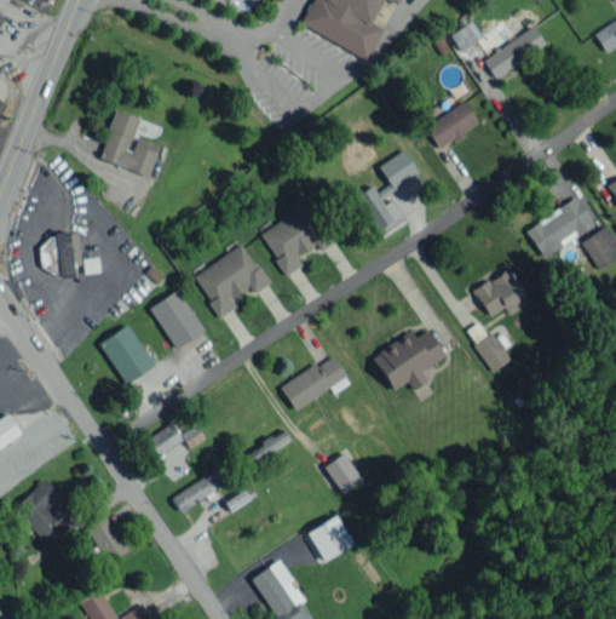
[(369,59),(385,28),(373,22),(384,0),(397,0),(402,3),(402,0),(314,0),(303,26),(369,59)]
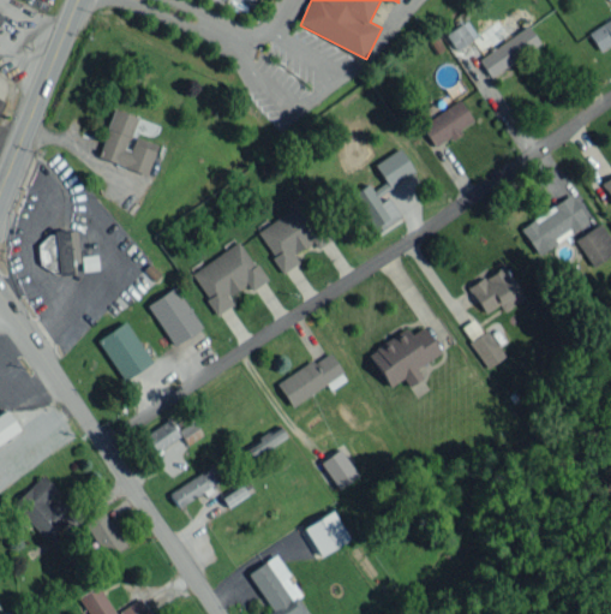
[(448,33),(455,49),(479,40),(471,22),(448,33)]
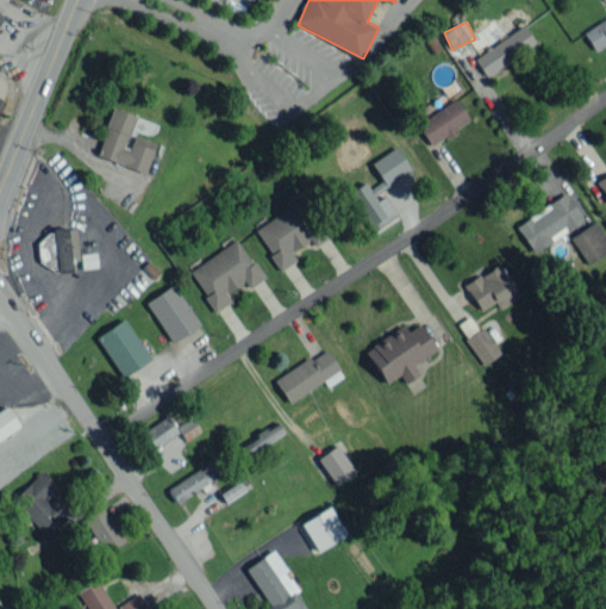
[(605,22),(586,32),(597,51),(605,47),(605,22)]
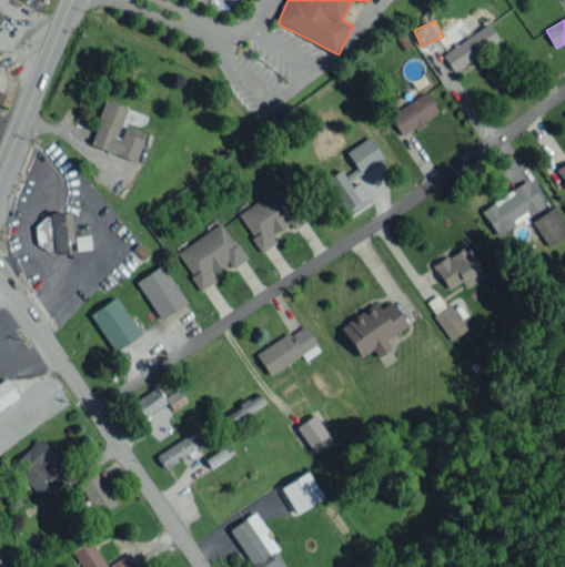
[(455,71),(502,42),(491,26),(444,54),(455,71)]
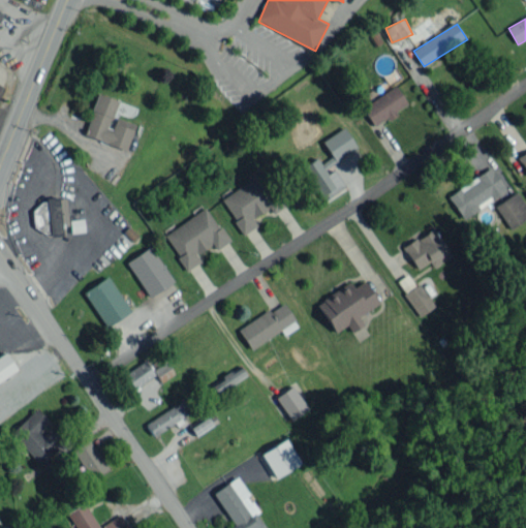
[(364,105),(375,127),(399,115),(397,111),(408,105),(400,88),(364,105)]
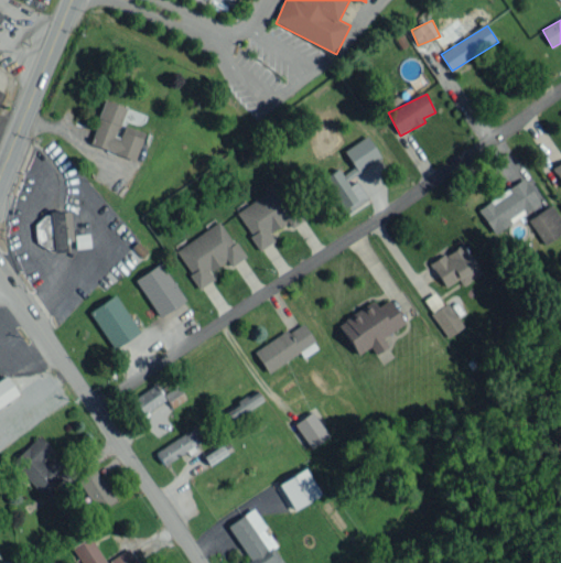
[(138,160),(147,132),(127,126),(122,139),(118,137),(127,107),(106,100),(92,145),(138,160)]
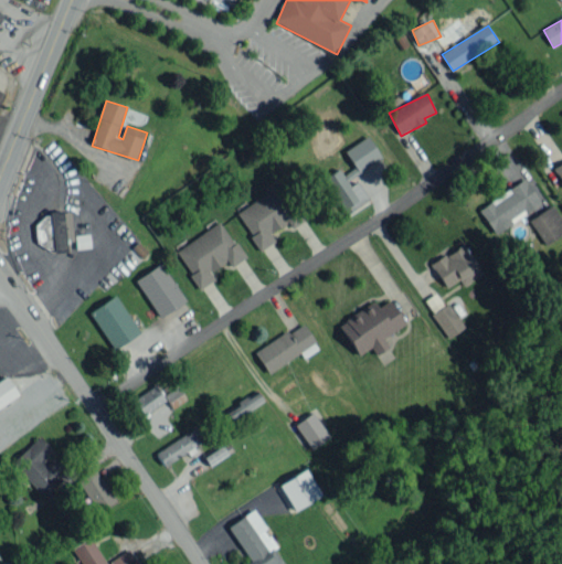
[(384,161),(371,137),(347,150),(358,169),(346,176),(341,169),(326,179),(346,214),(371,200),(357,177),(384,161)]
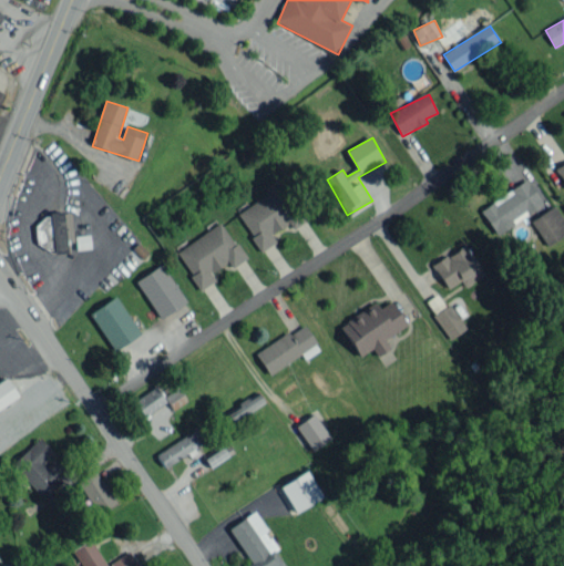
[(500,236),(545,204),(529,179),(482,212),(500,236)]
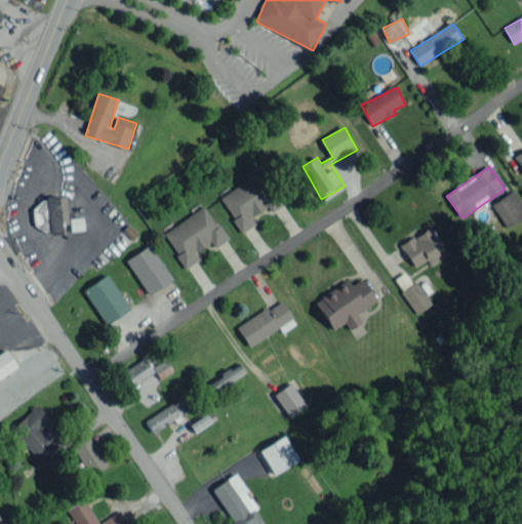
[(244,233),(257,224),(253,217),(269,207),(273,212),(285,205),(262,171),(221,199),(244,233)]
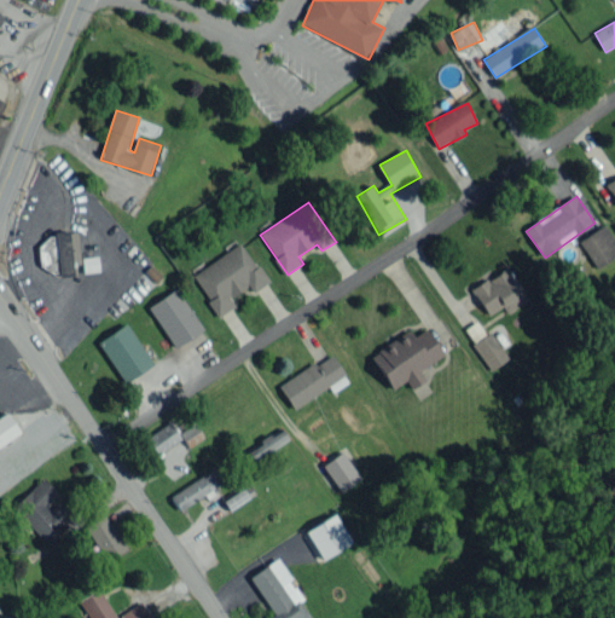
[(582,240),(597,269),(614,259),(614,237),(609,226),(582,240)]
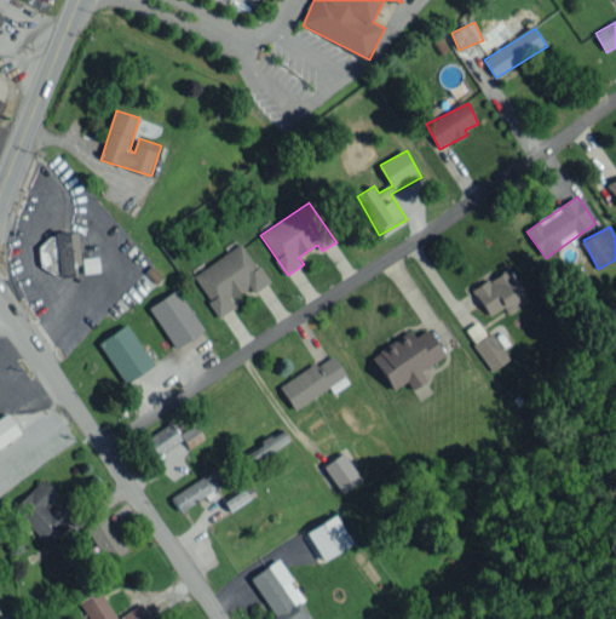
[(85,271),(79,233),(39,240),(45,278),(85,271)]
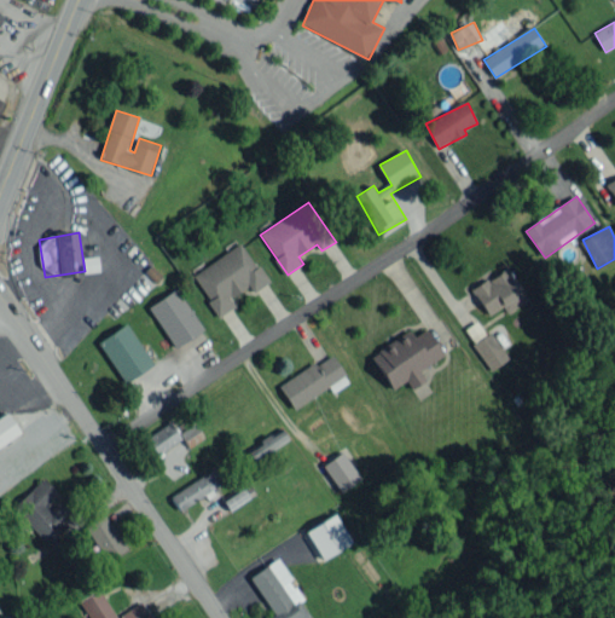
[(193,275),(220,318),(237,307),(232,299),(250,287),(254,294),(270,283),(244,243),(193,275)]
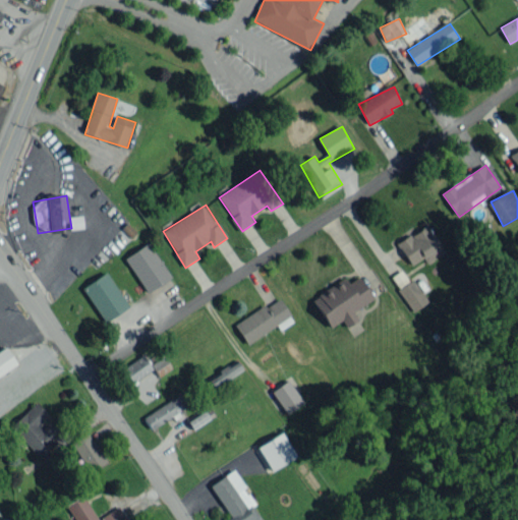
[(72,230),(85,229),(85,217),(71,217),(72,230)]
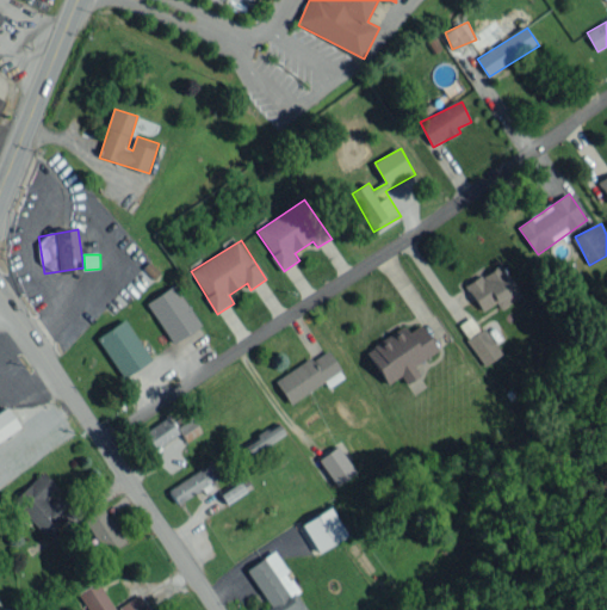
[(524,296),(502,264),(468,287),(484,312),(497,302),(502,310),(524,296)]
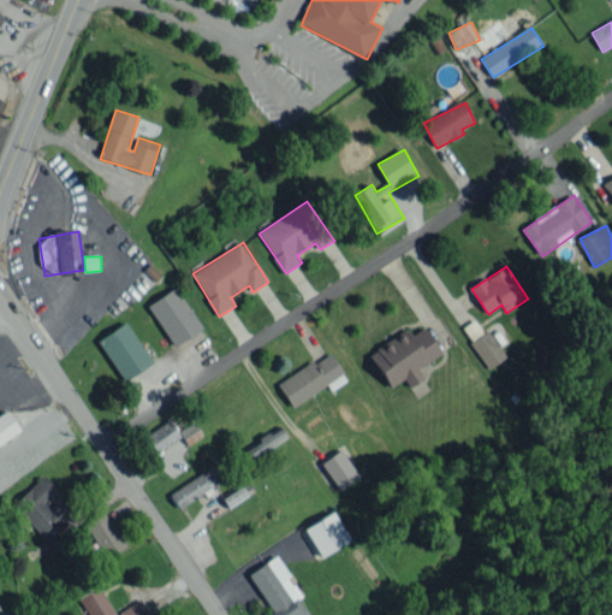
[(149,306),(177,347),(205,329),(178,288),(149,306)]
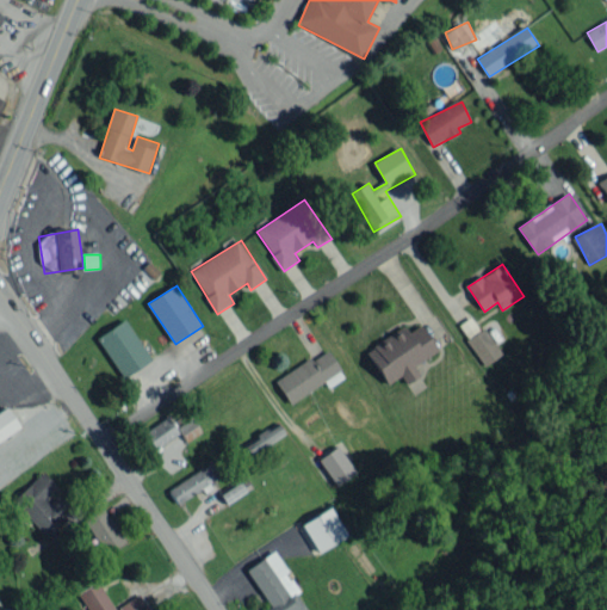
[(153,359),(127,320),(98,338),(125,379),(153,359)]
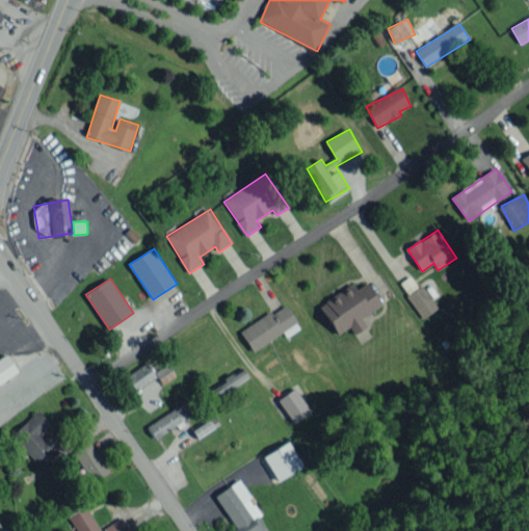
[(363,318),(382,306),(368,283),(356,290),(353,285),(320,306),(339,335),(350,327),(355,335),(368,326),(363,318)]
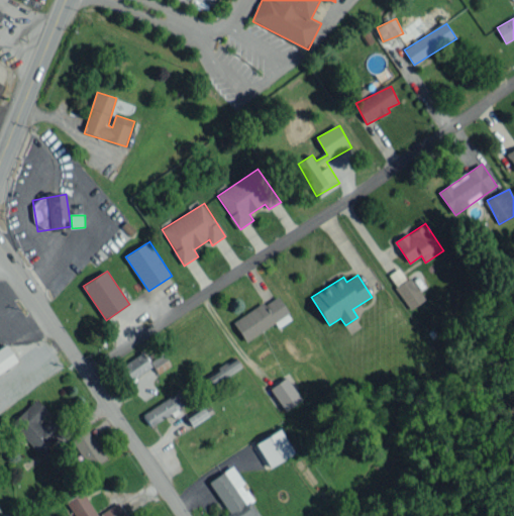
[(234,321),(245,341),(277,324),(279,328),(293,320),(280,297),(234,321)]
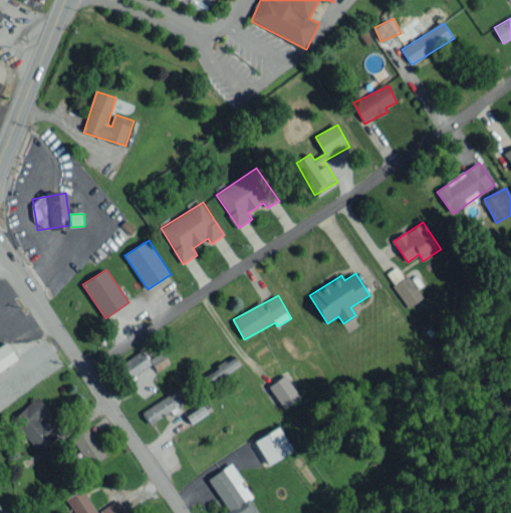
[(0,371),(19,360),(8,342),(0,346),(0,371)]
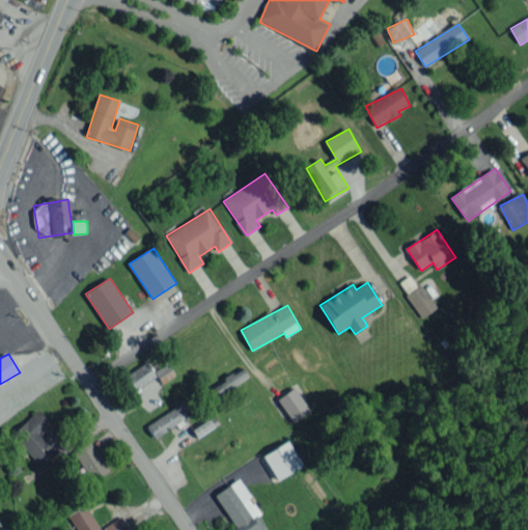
[(158,379),(149,363),(127,375),(135,391),(158,379)]
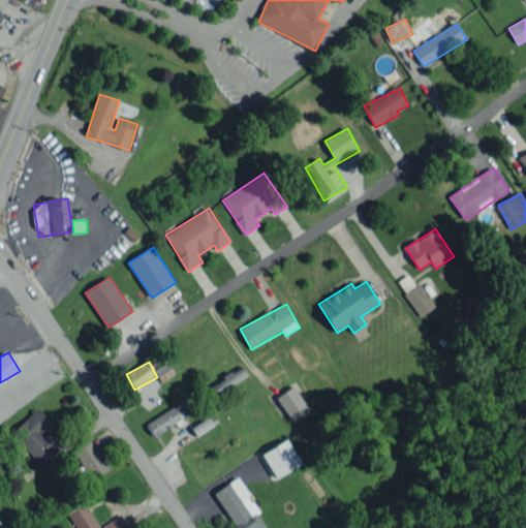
[(177,375),(169,362),(155,370),(163,382),(177,375)]
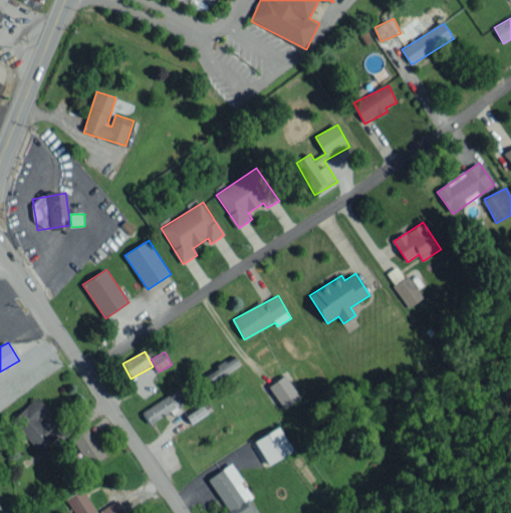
[(212,383),(242,367),(236,356),(206,372),(212,383)]
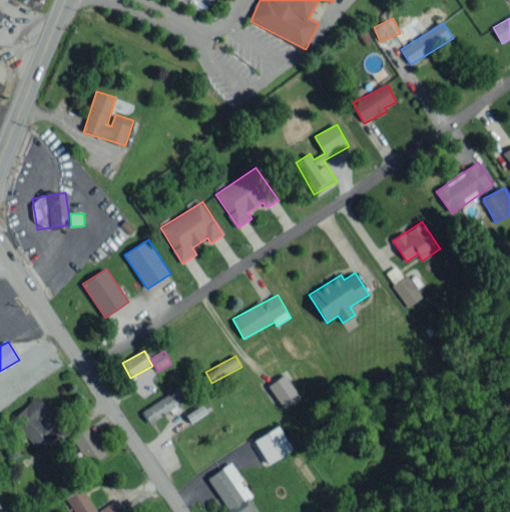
[(284,408),(301,397),(286,375),(269,386),(284,408)]
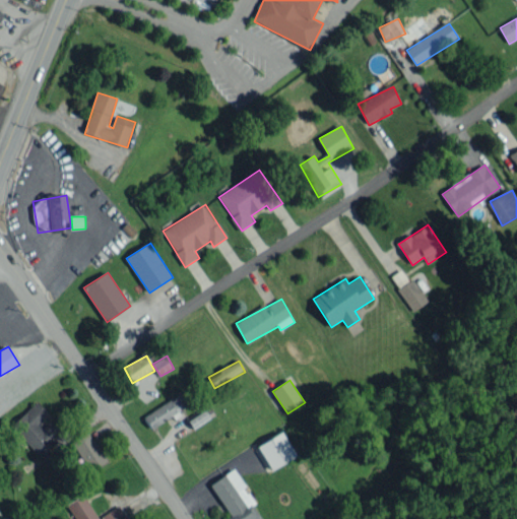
[(151,429),(189,408),(183,396),(144,415),(151,429)]
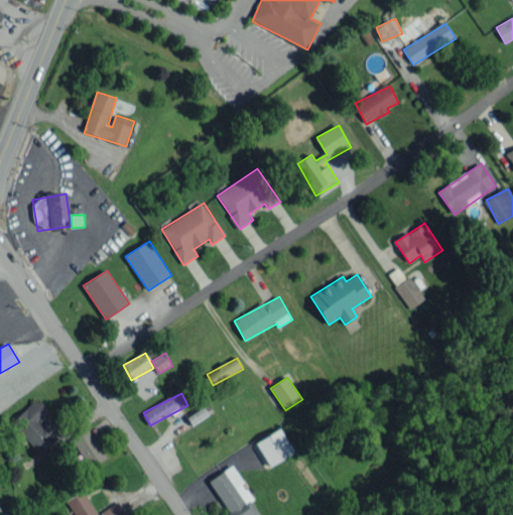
[(38,451),(61,431),(49,417),(51,415),(38,399),(13,421),(38,451)]
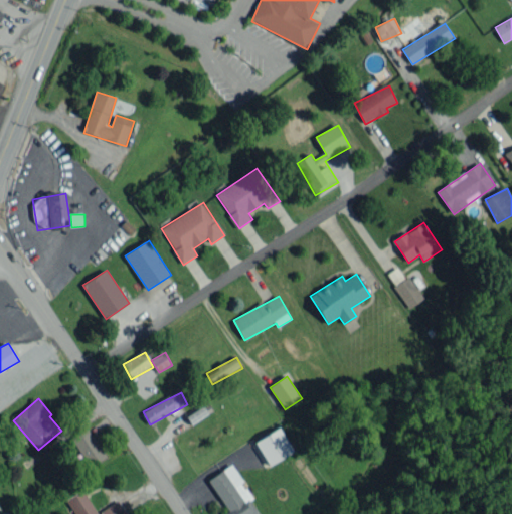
[(193,425),(209,415),(203,405),(186,415),(193,425)]
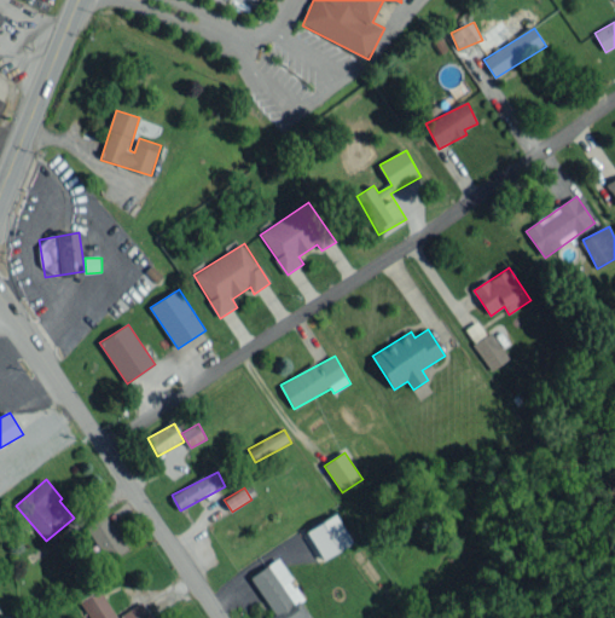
[(353,543),(337,514),(307,531),(324,560),(353,543)]
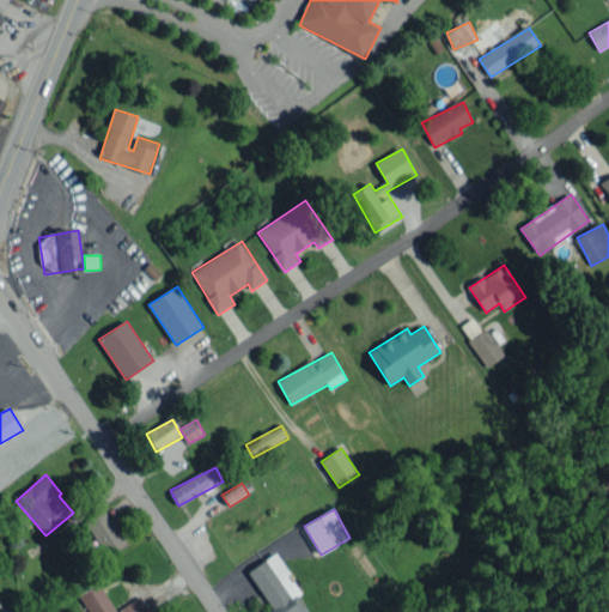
[(109,557),(128,544),(107,510),(87,523),(109,557)]
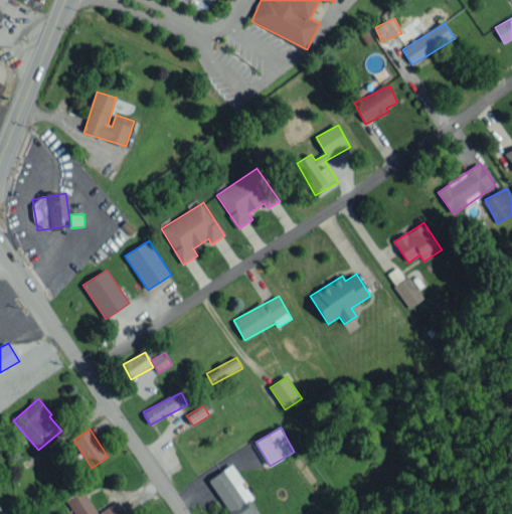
[(261,513),(242,484),(244,483),(233,465),(209,480),(229,512),(226,513),(261,513)]
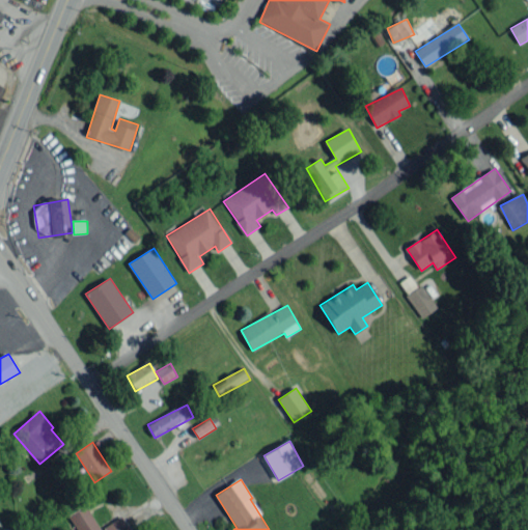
[(70,515),(78,529),(102,529),(87,505),(70,515)]
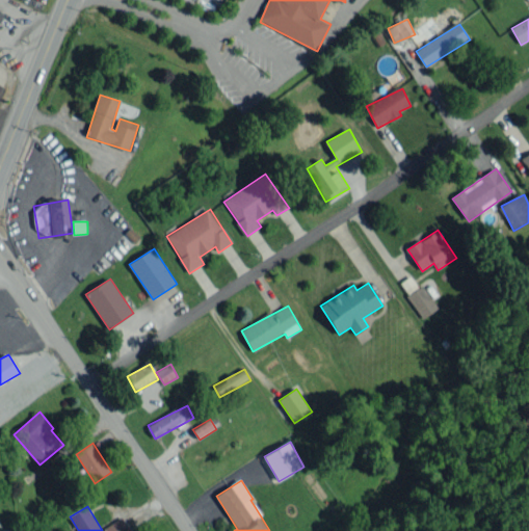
[(131,530),(124,518),(103,530),(131,530)]
